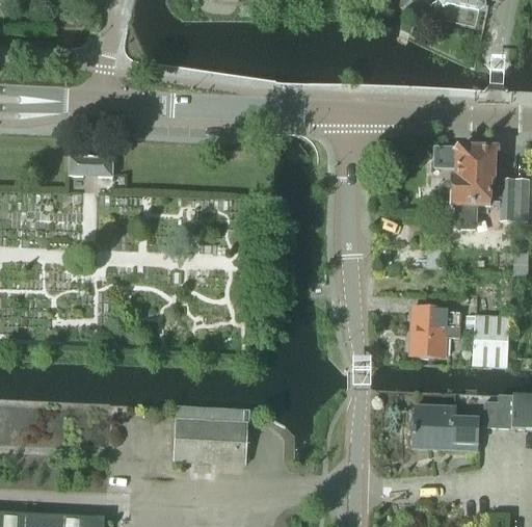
[(402,0),(402,3),(408,8),(417,4),(418,0),(402,0)]
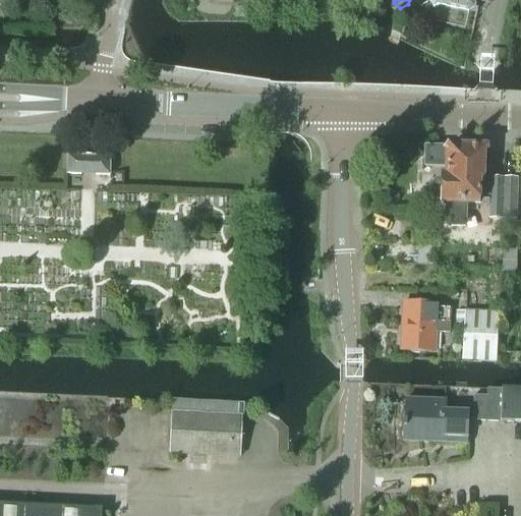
[(472,5),(473,0),(430,0),(431,2),(433,3),(437,1),(467,8),(472,5)]
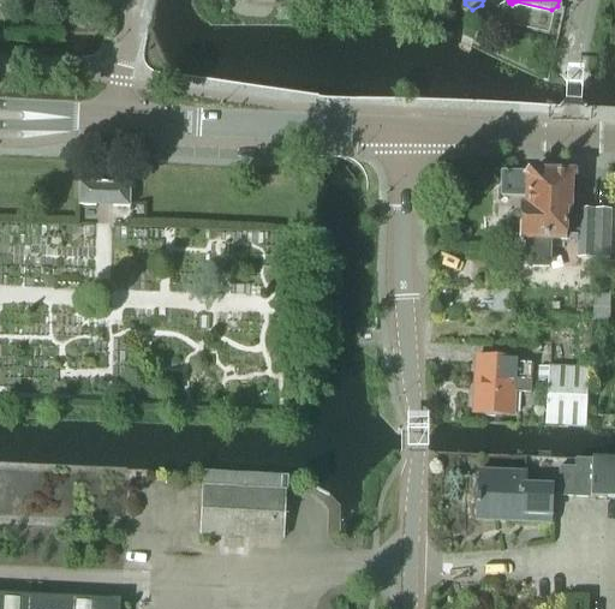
[(509,224),(514,231),(523,231),(525,234),(525,256),(523,258),(530,264),(531,262),(548,263),(548,236),(577,236),(577,252),(607,254),(608,204),(577,204),(577,216),(565,216),(566,207),(569,207),(569,171),(533,169),(530,174),(524,169),(502,169),(502,192),(527,192),(527,204),(524,208),(514,208),(509,213),(509,224)]
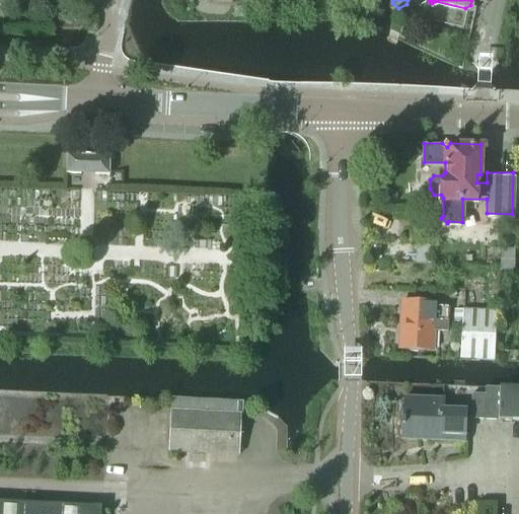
[(67,151),(67,169),(109,171),(109,152),(95,152),(93,152),(93,153),(82,152),(83,151),(81,151),(81,152),(67,151)]
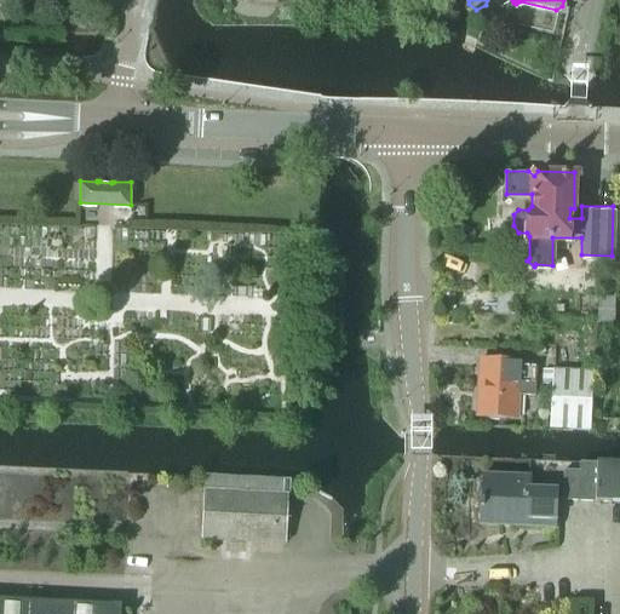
[(598,294),(597,319),(615,319),(615,294),(598,294)]
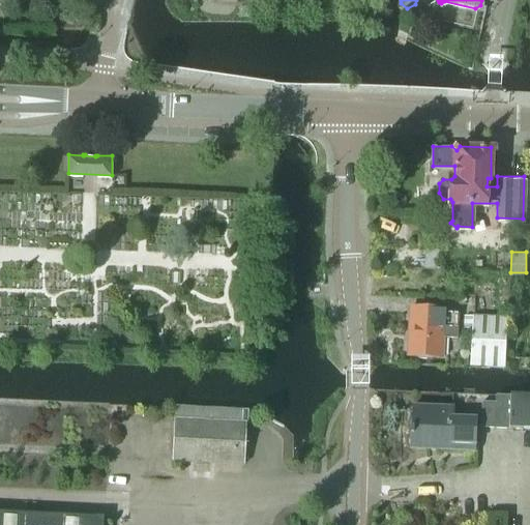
[(409,352),(441,354),(442,334),(458,336),(459,309),(443,309),(443,307),(411,304),(409,352)]
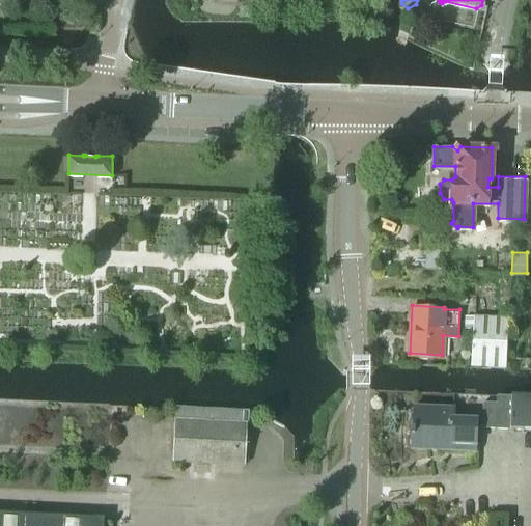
[(472,327),(470,364),(506,366),(509,315),(466,313),(465,326),(472,327)]
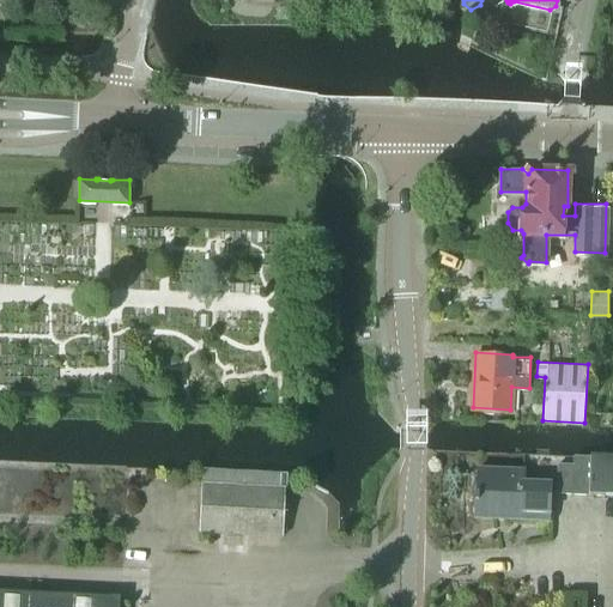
[(612,455),(610,455),(572,454),(572,462),(557,462),(556,492),(612,493),(612,455)]
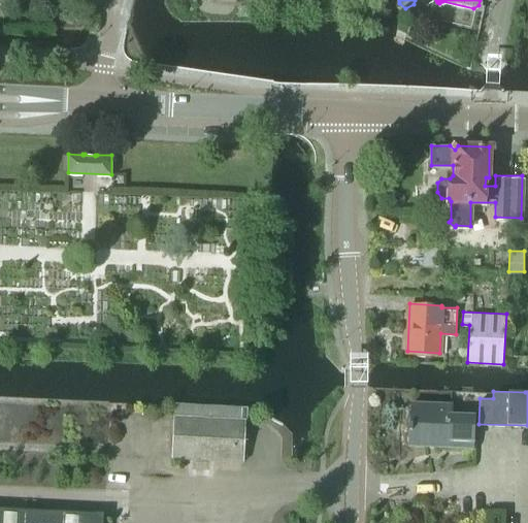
[(246,419),(246,405),(174,402),(171,456),(242,459),(242,456),(245,454),(245,448),(243,446),(244,419),(246,419)]
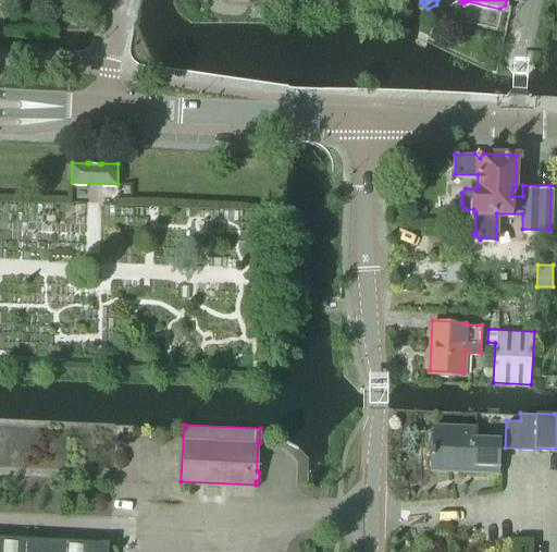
[(432,425),(431,468),(497,471),(499,438),(475,437),(475,427),(432,425)]
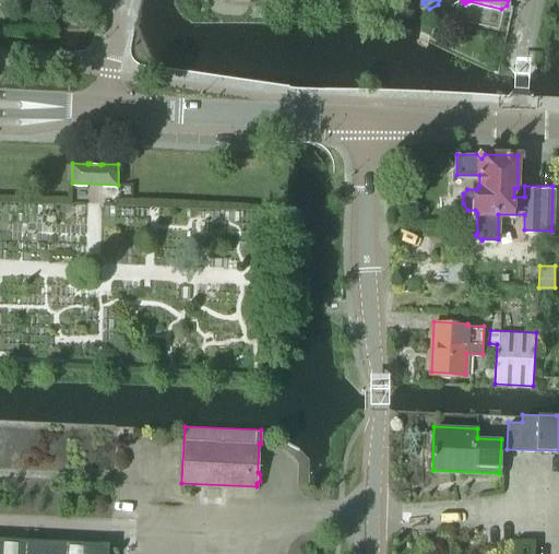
[(0,535),(0,553),(107,553),(108,542),(0,535)]
